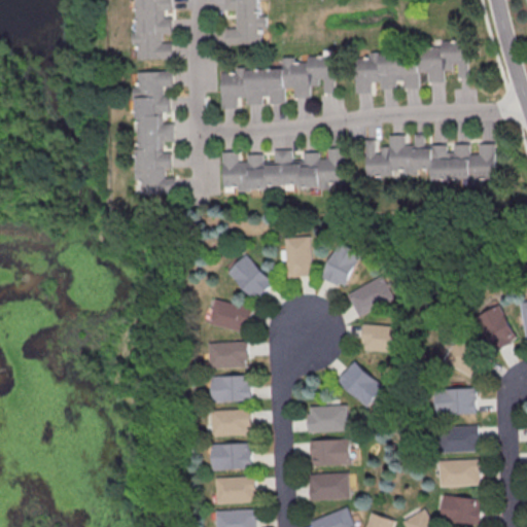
[(135,0),(137,32),(131,32),(132,43),(138,42),(138,58),(171,57),(170,43),(161,43),(160,32),(170,31),(170,19),(162,19),(162,8),(170,8),(169,0),(135,0)]
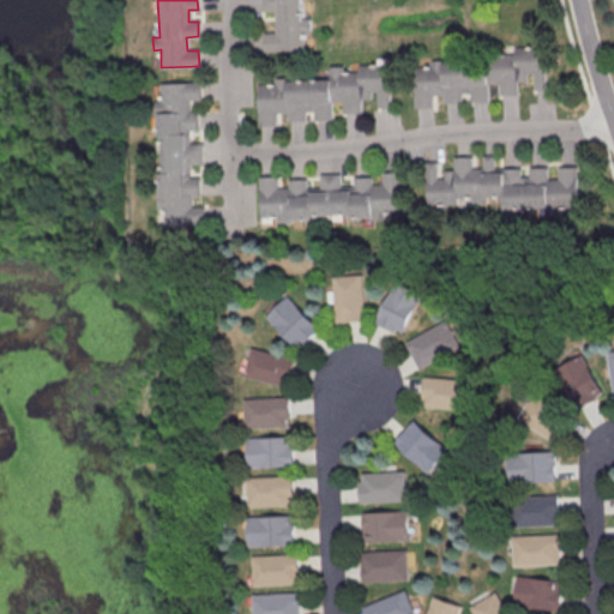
[(264,52),(308,52),(308,17),(302,17),(301,0),(260,0),(262,12),(275,12),(275,32),(264,32),(264,52)]
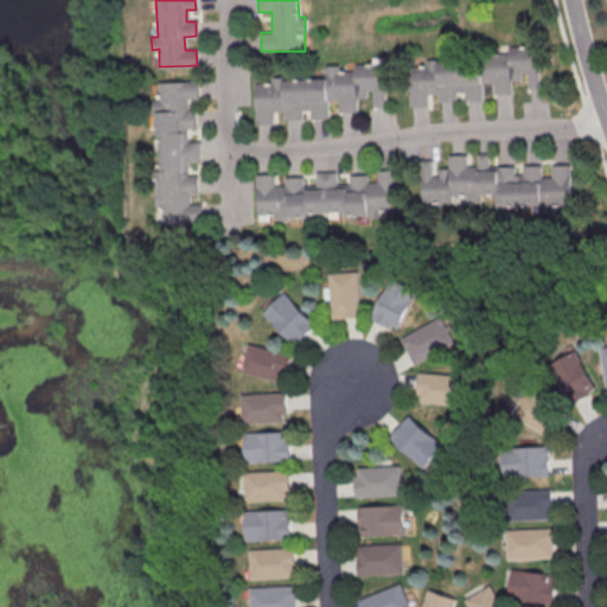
[(411,108),(410,68),(428,68),(428,61),(441,61),(441,64),(481,63),(480,50),(496,50),(496,56),(511,56),(511,49),(540,48),(541,89),(530,89),(530,74),(523,74),(523,82),(513,83),(513,96),(494,96),(494,84),(485,84),(486,102),(465,103),(465,94),(457,94),(458,102),(440,103),(440,95),(428,95),(428,107),(411,108)]
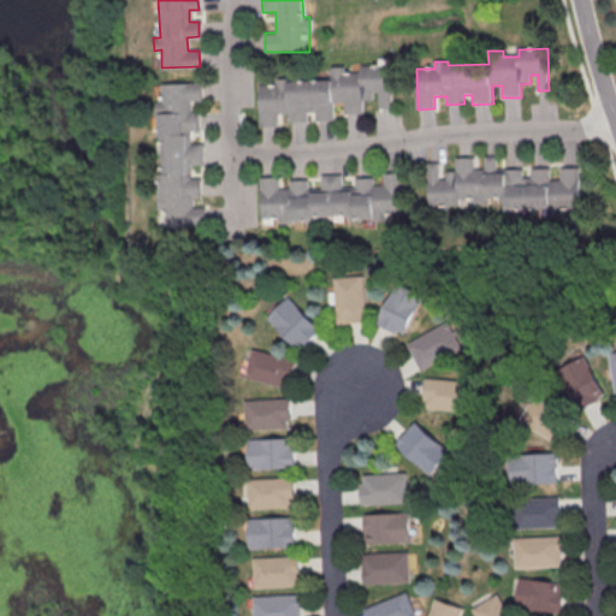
[(262,128),(261,87),(278,87),(278,80),(292,80),(292,83),(332,82),(331,69),(349,67),(348,61),(368,60),(368,67),(390,66),(391,108),(380,108),(380,93),(373,93),(373,100),(362,101),(363,113),(345,114),(345,102),(333,104),(335,122),(317,122),(317,113),(307,113),(308,122),(291,123),(291,114),(278,114),(278,126),(262,128)]
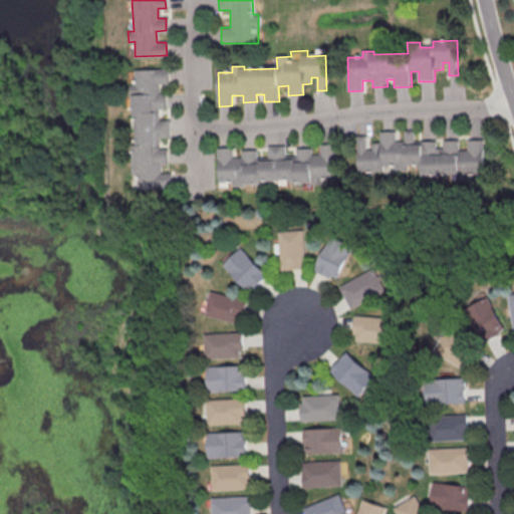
[(134,69),(168,68),(168,82),(158,82),(158,94),(165,94),(165,108),(158,108),(159,120),(169,120),(169,138),(159,138),(160,149),(167,149),(167,164),(160,164),(161,174),(171,174),(171,187),(132,188),(132,179),(139,179),(139,175),(134,175),(133,144),(136,144),(136,114),(132,114),(132,94),(135,94),(134,69)]
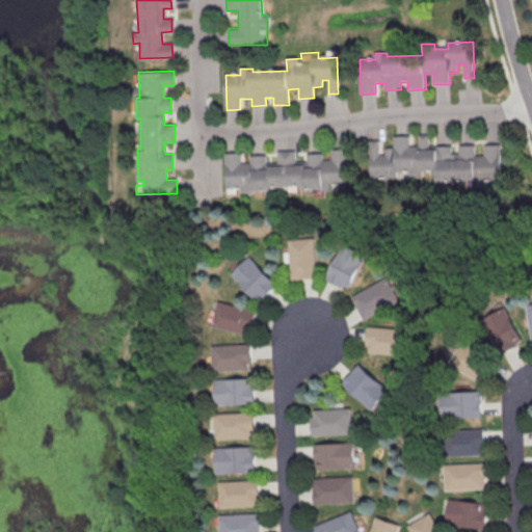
[(502,181),(501,143),(484,144),(484,155),(476,156),(475,144),(459,145),(459,153),(452,153),(452,145),(430,145),(430,134),(419,134),(420,145),(409,147),(409,136),(395,137),(395,149),(387,149),(387,155),(379,155),(378,140),(370,140),(371,178),(421,177),(421,179),(432,179),(432,170),(436,170),(437,182),(474,181),(475,186),(487,186),(487,181),(502,181)]
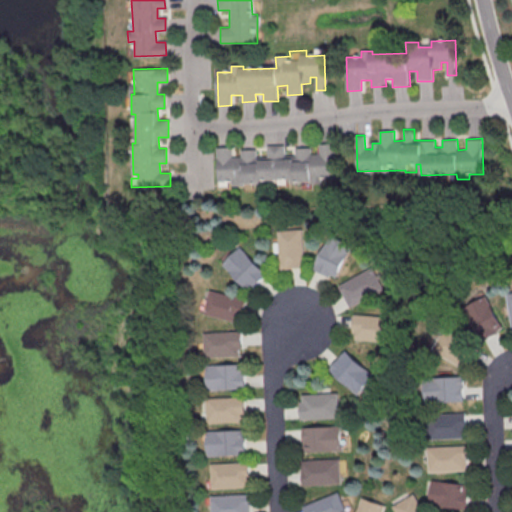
[(217,182),(216,147),(232,147),(232,156),(241,156),(241,150),(256,149),(256,159),(268,159),(267,145),(284,145),(284,156),(296,156),(296,148),(310,148),(311,155),(321,154),(320,144),(334,144),(335,177),(321,177),(321,183),(310,183),(310,181),(243,183),(243,186),(232,186),(232,182),(217,182)]
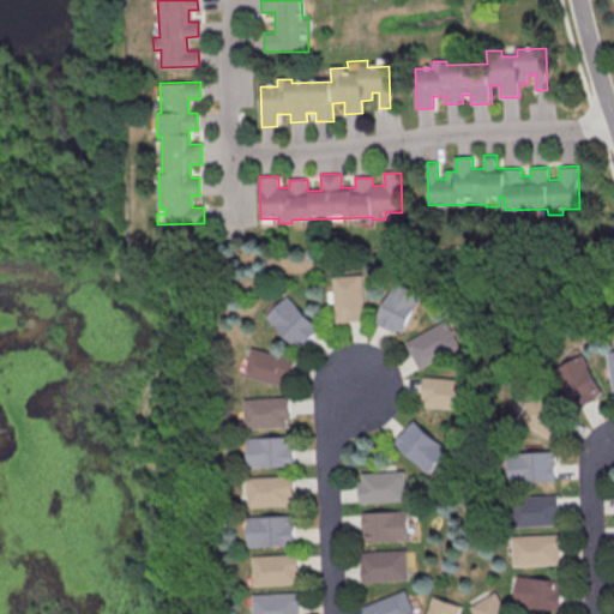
[(336,320),(332,275),(363,274),(367,319),(336,320)]
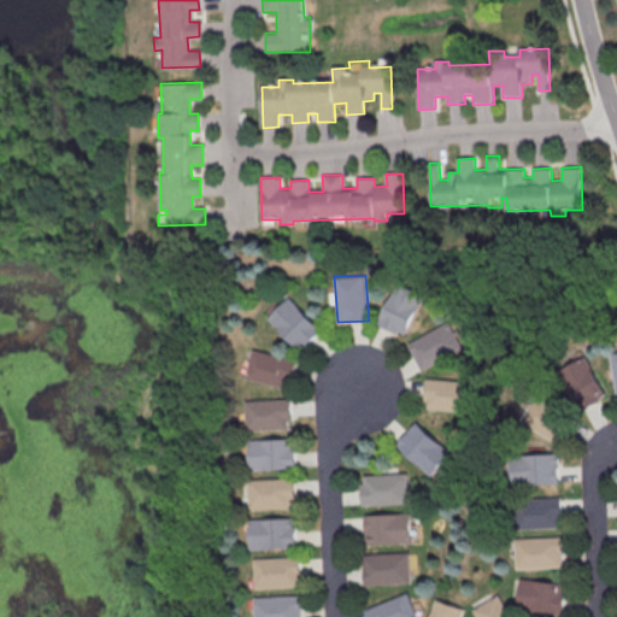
[(377,325),(398,282),(425,295),(406,339),(377,325)]
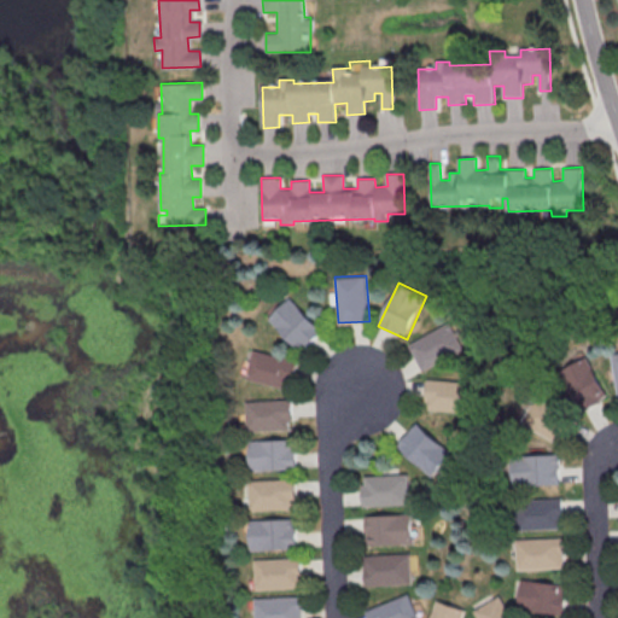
[(298,353),(268,319),(291,298),(321,332),(298,353)]
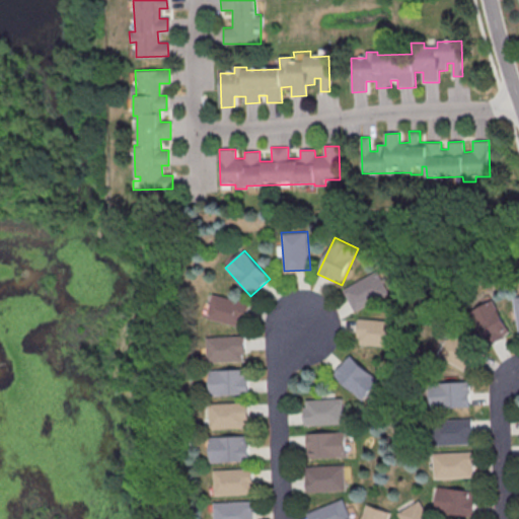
[(345,289),(382,267),(395,289),(358,310),(345,289)]
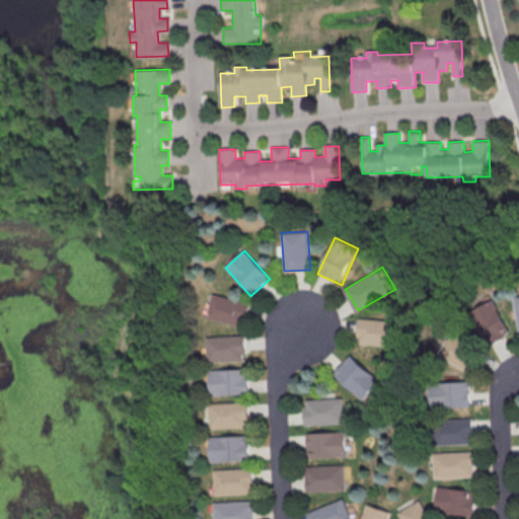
[(206,317),(213,293),(249,304),(242,327),(206,317)]
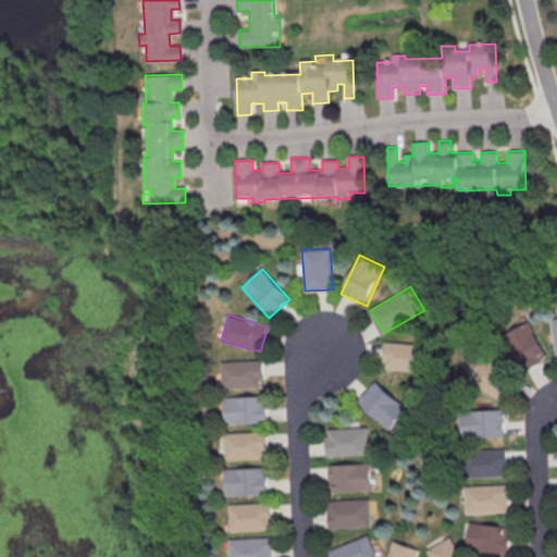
[(525,372),(506,335),(530,322),(549,359),(525,372)]
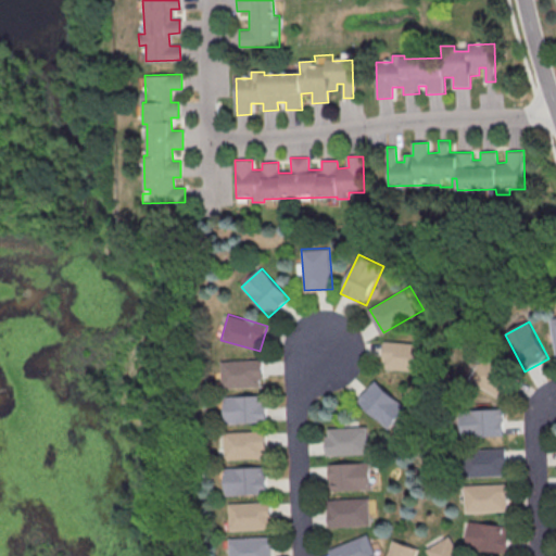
[(382,369),(386,341),(436,346),(433,374),(382,369)]
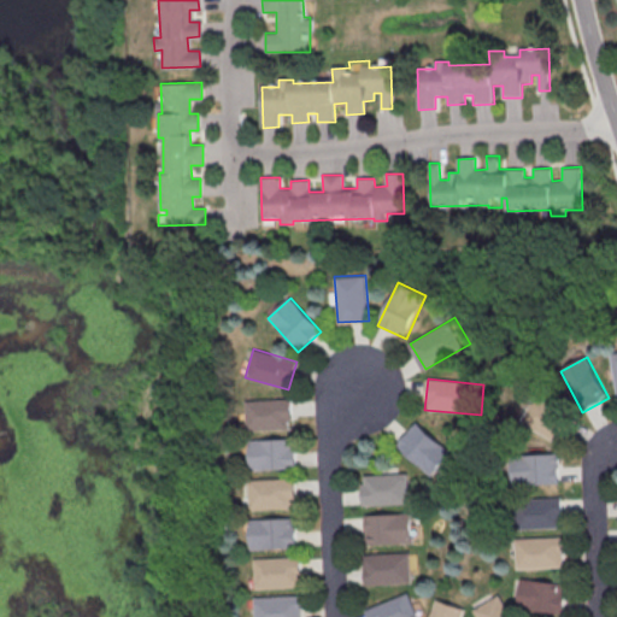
[(522,422),(536,395),(577,419),(562,446),(522,422)]
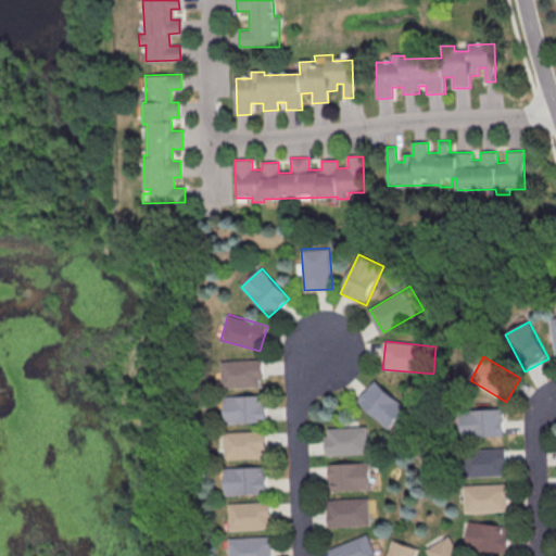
[(220,389),(219,359),(263,357),(264,387),(220,389)]
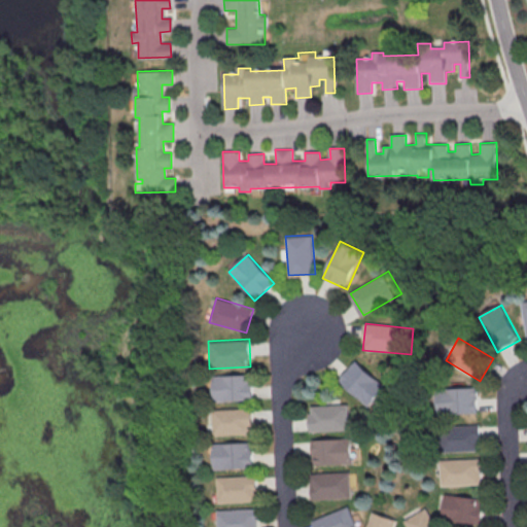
[(340,379),(358,360),(388,389),(370,409),(340,379)]
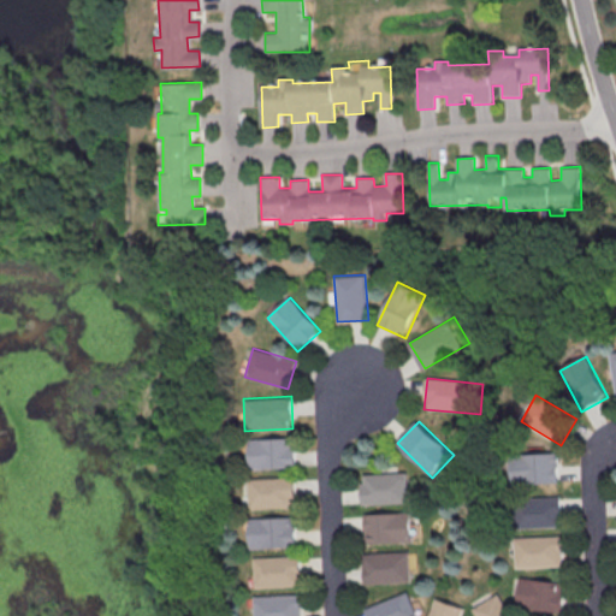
[(249,469),(248,438),(291,437),(292,468),(249,469)]
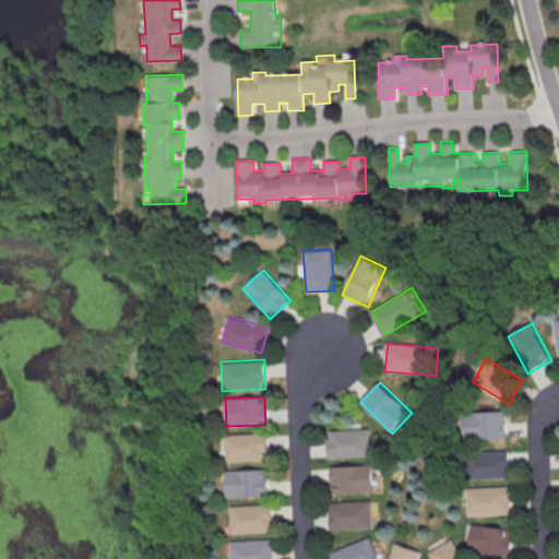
[(465,442),(463,415),(506,411),(509,438),(465,442)]
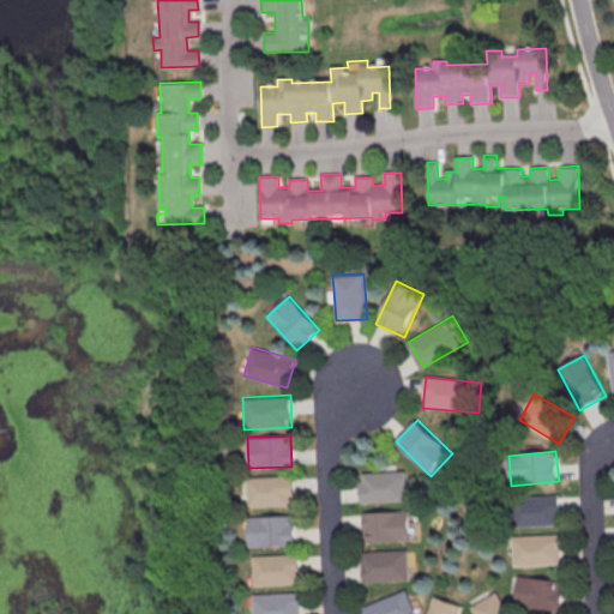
[(361,474),(407,473),(408,503),(362,505),(361,474)]
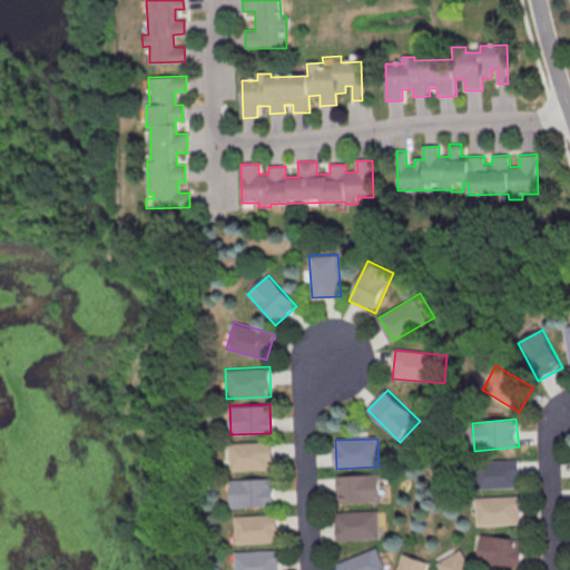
[(229,470),(228,443),(268,442),(269,469),(229,470)]
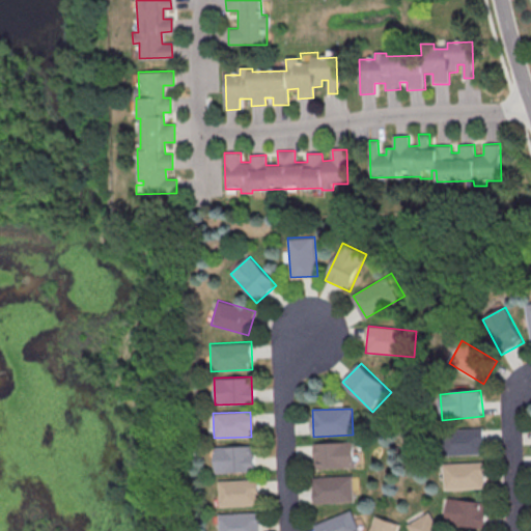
[(485,455),(484,425),(442,427),(444,457),(485,455)]
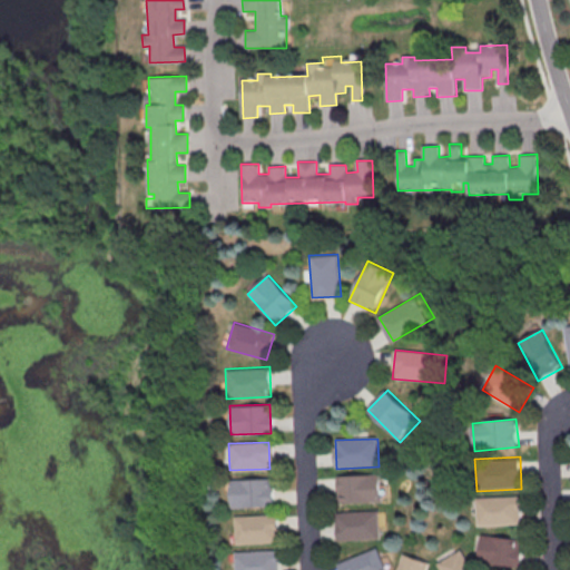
[(337,502),(335,477),(377,473),(380,500),(337,502)]
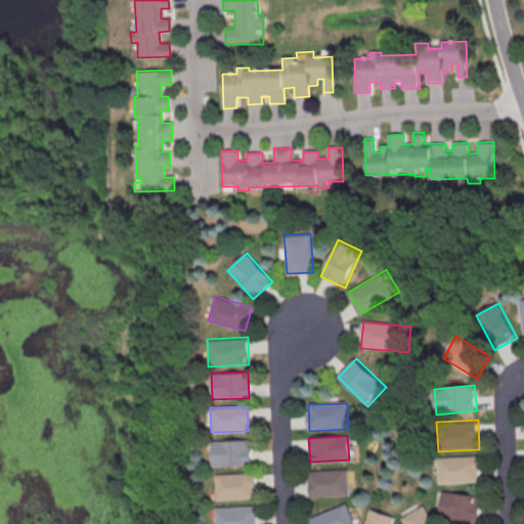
[(212,468),(211,440),(248,439),(249,467),(212,468)]
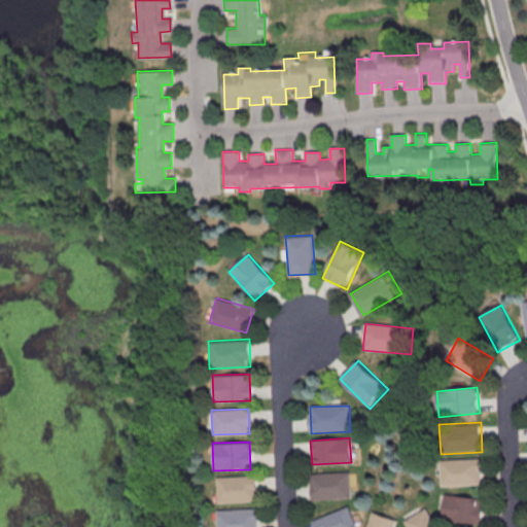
[(442,487),(441,459),(481,457),(482,485),(442,487)]
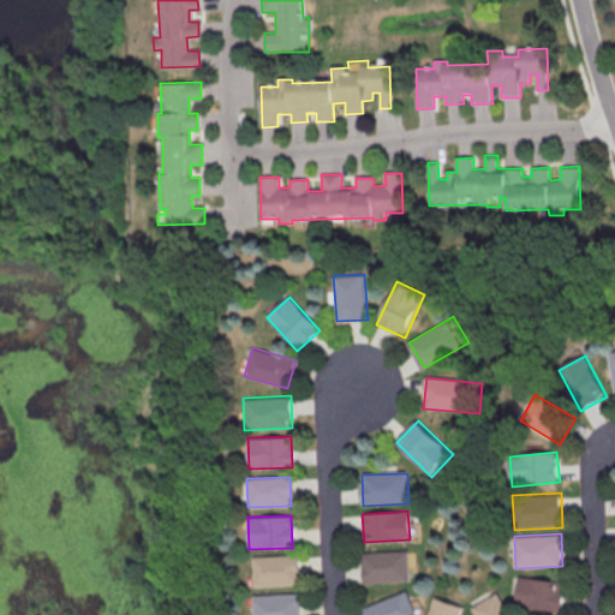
[(362,583),(360,554),(407,553),(408,580),(362,583)]
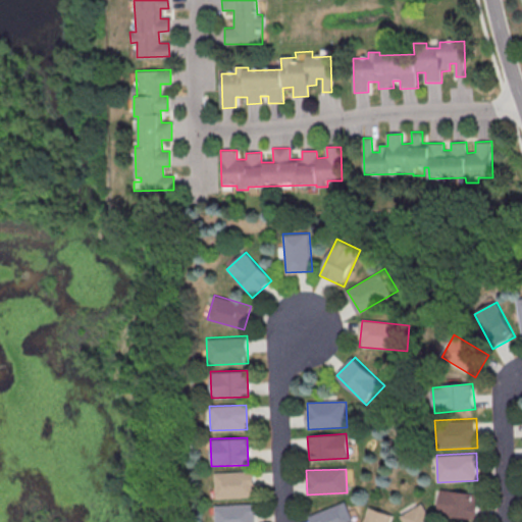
[(214,498),(251,497),(251,471),(213,472),(214,498)]
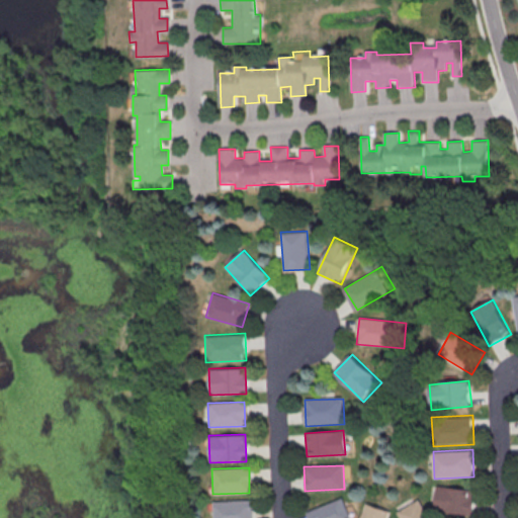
[(434,514),(436,487),(475,489),(473,517),(434,514)]
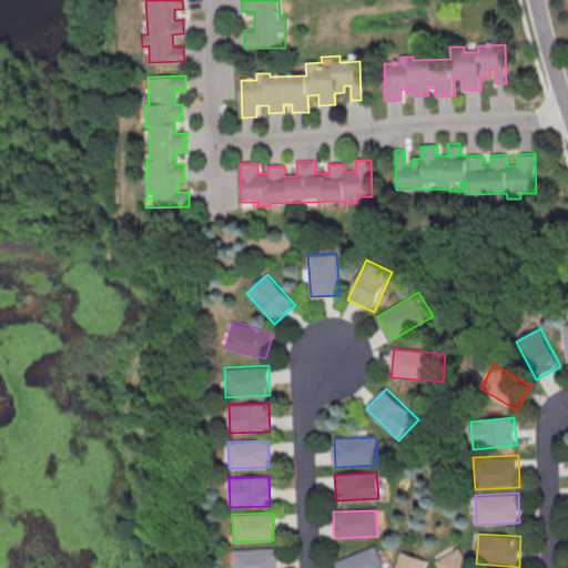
[(337,567),(335,563),(375,544),(387,567),(337,567)]
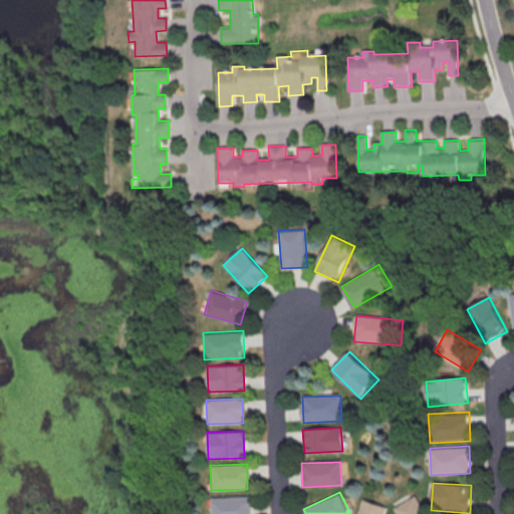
[(397,513),(394,507),(416,494),(427,513),(397,513)]
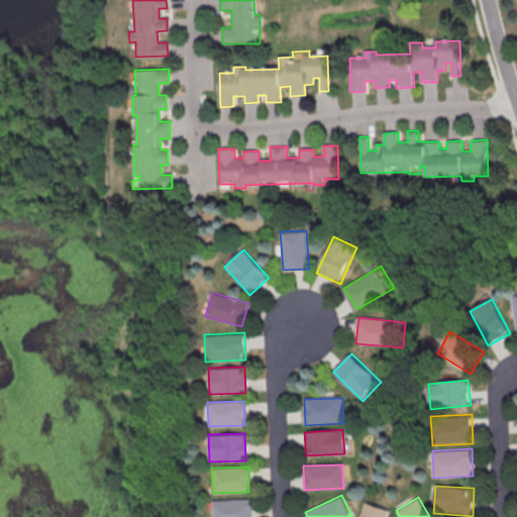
[(213,516),(213,501),(251,499),(252,516),(213,516)]
